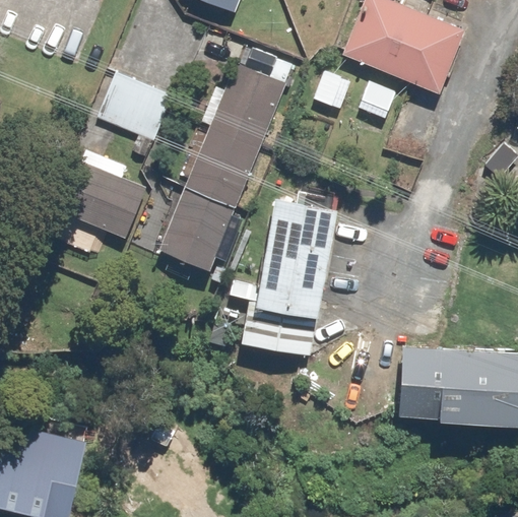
[(201,0),(236,13),(240,0),(201,0)]
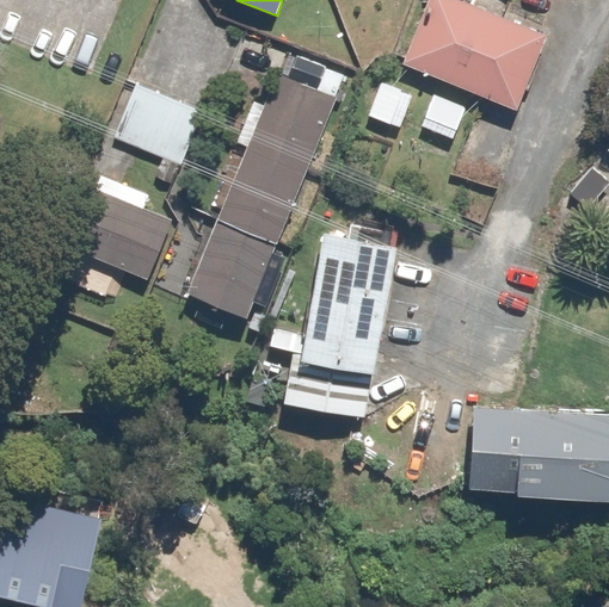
[(548,33),(471,0),(430,0),(405,60),(517,107),(548,33)]
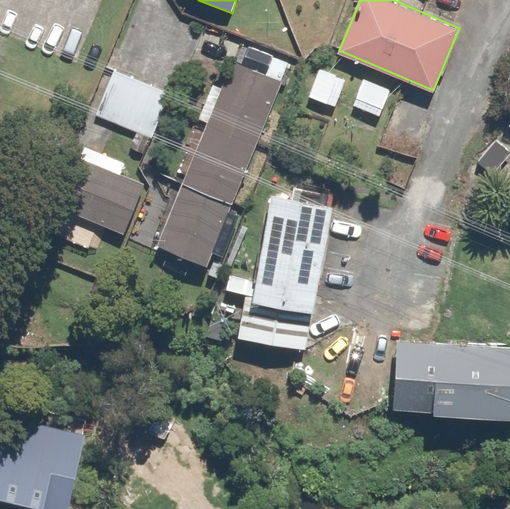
[(285,62),(244,46),(237,62),(233,61),(186,184),(232,201),(285,62)]
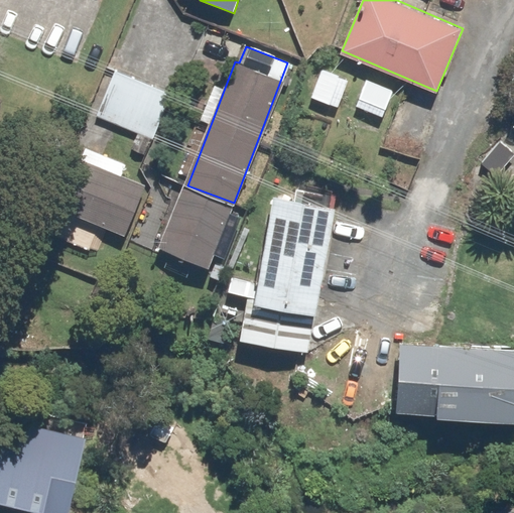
[(116,71),(96,118),(154,142),(173,95),(116,71)]
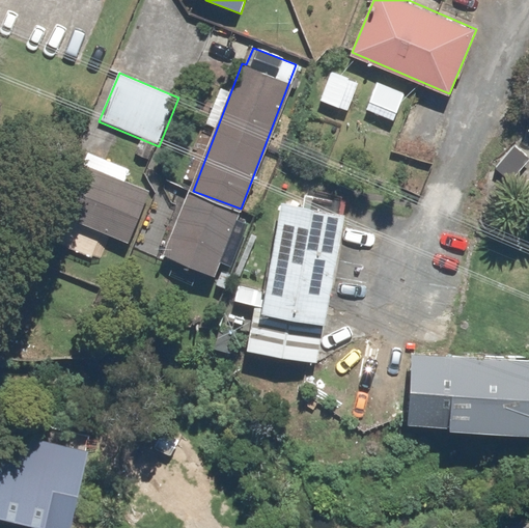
[(346,110),(357,84),(332,74),(321,100),(346,110)]
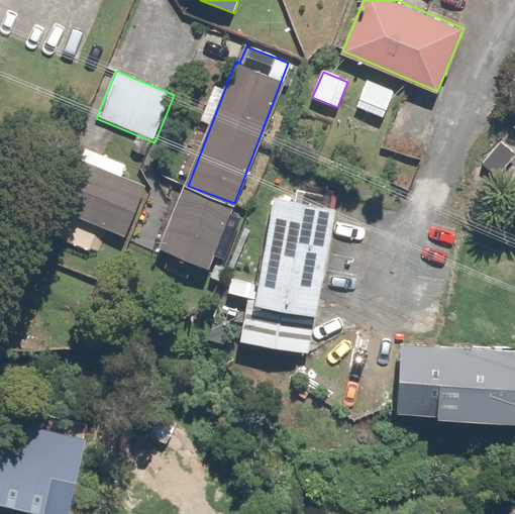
[(382,116),(393,92),(367,80),(355,104),(382,116)]
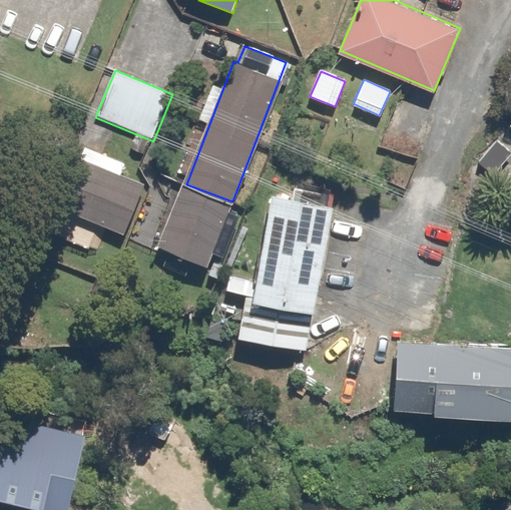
[(144,184),(84,160),(63,211),(123,235),(144,184)]
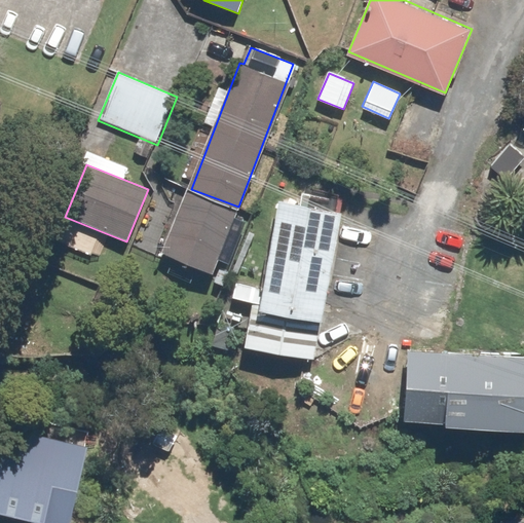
[(219,260),(226,263),(239,226),(232,224),(236,214),(186,194),(163,256),(214,274),(219,260)]
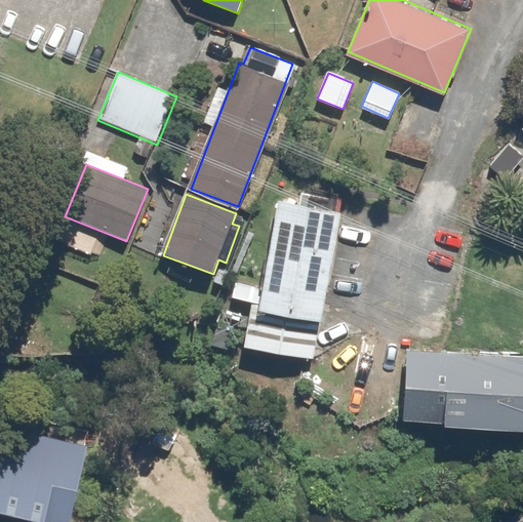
[(230,298),(251,303),(244,345),(315,356),(340,205),(307,200),(306,204),(277,199),(263,287),(232,282),(230,298)]
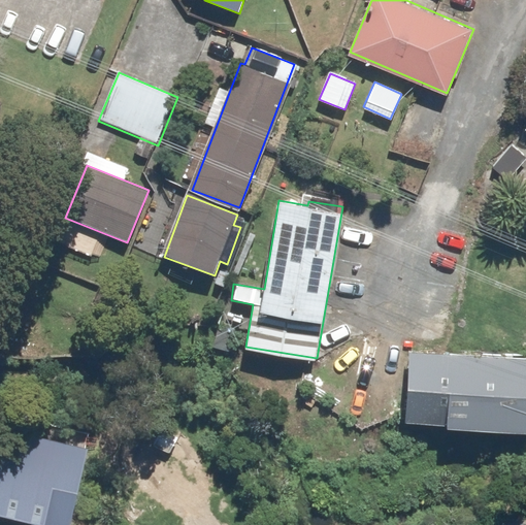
[(236,324),(216,321),(211,348),(232,352),(236,324)]
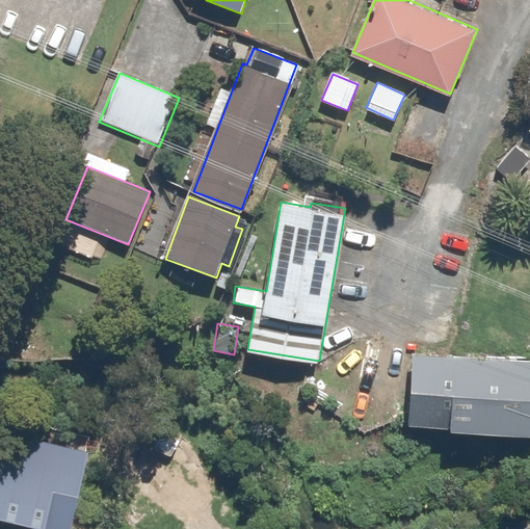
[(529,358),(413,353),(409,421),(529,426),(529,358)]
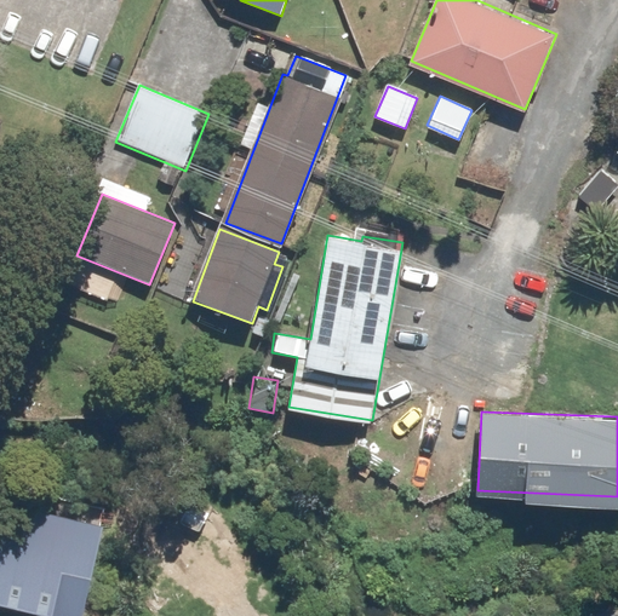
[(0,603),(55,615),(83,615),(102,533),(0,508),(0,603)]
